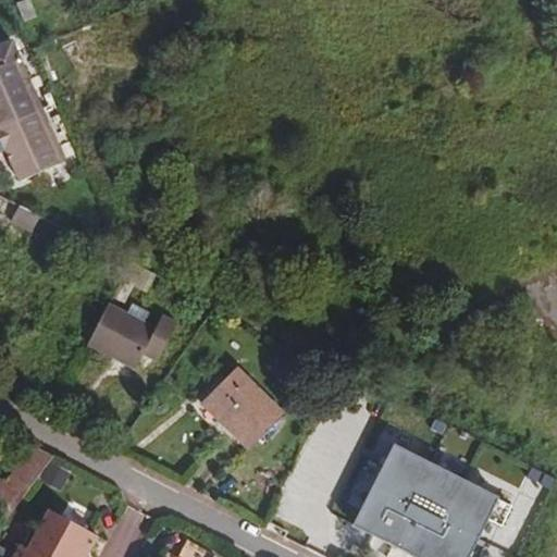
[(24,0),(16,3),(24,22),(37,16),(31,0),(24,0)]
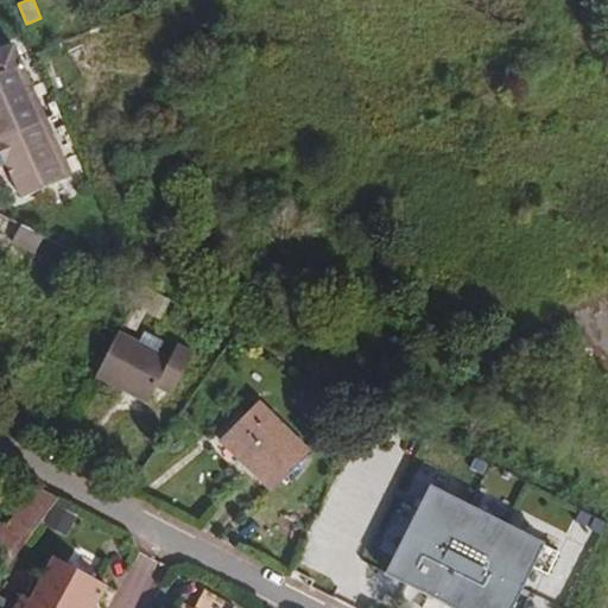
[(32,253),(38,235),(16,227),(8,244),(32,253)]
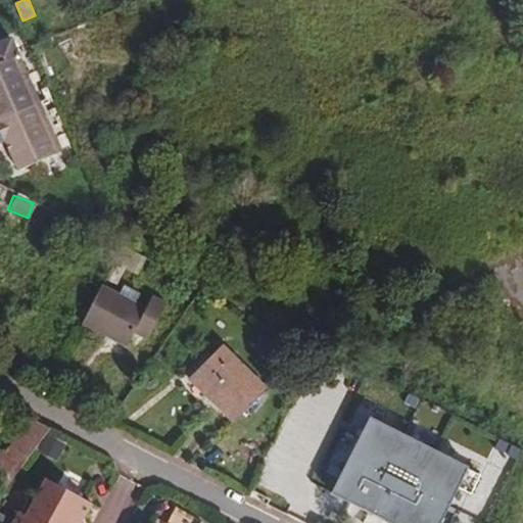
[(120,294),(102,285),(83,325),(127,347),(134,333),(148,340),(167,303),(153,296),(147,308),(136,302),(120,294)]
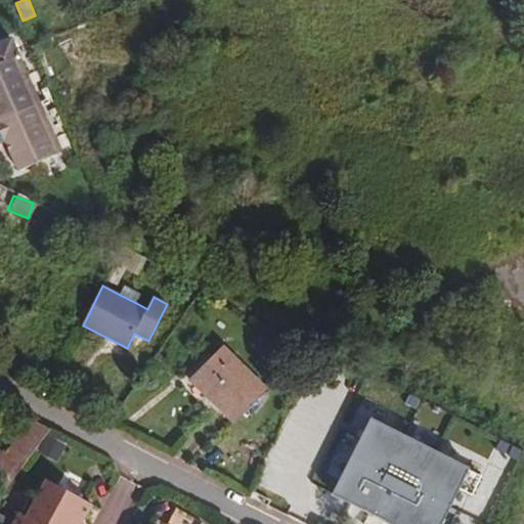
[(125,286),(120,295),(136,303),(141,294),(125,286)]
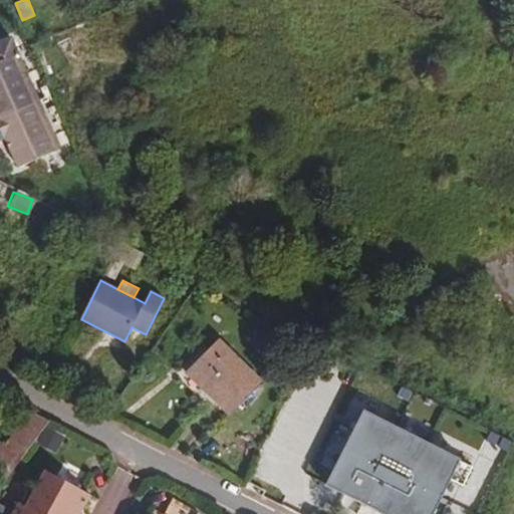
[(218,340),(187,371),(231,415),(261,383),(218,340)]
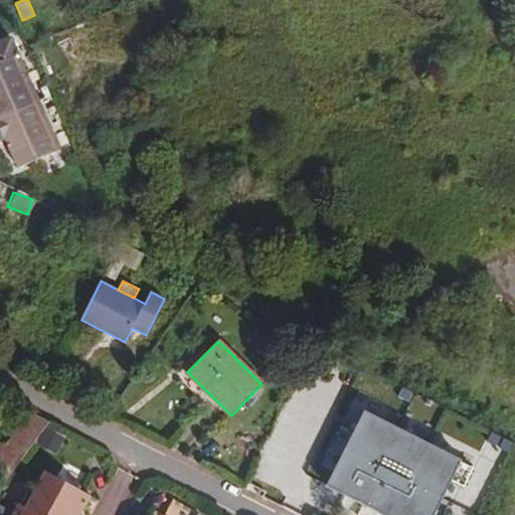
[(462,463),(463,461),(364,410),(326,486),(382,514),(435,514),(452,482),(464,488),(474,469),(462,463)]
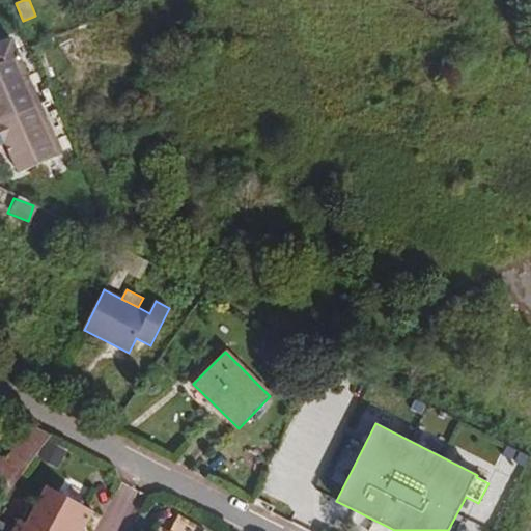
[(0,498),(3,501),(52,436),(33,426),(5,465),(0,459),(0,498)]
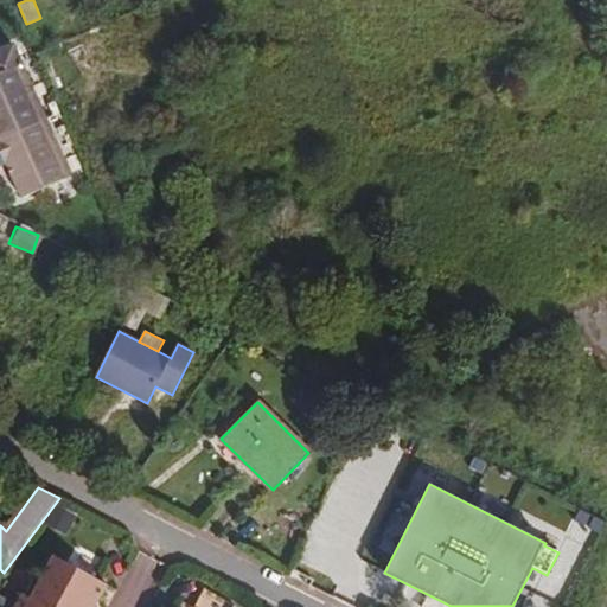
[(100,606),(98,601),(107,585),(52,556),(45,570),(37,572),(39,580),(30,598),(25,595),(21,593),(14,606),(100,606)]
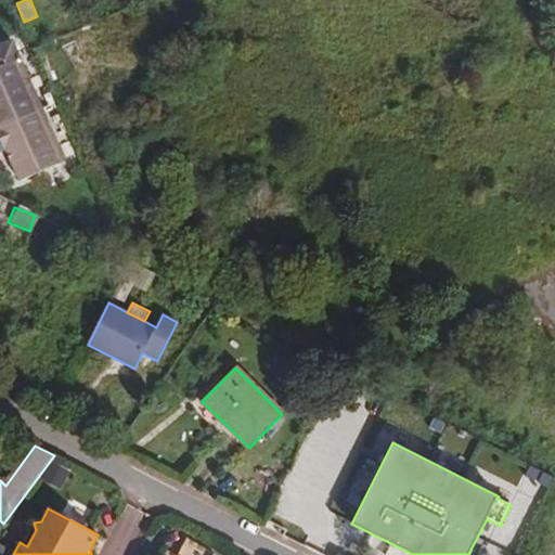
[(34,523),(23,544),(27,546),(36,530),(34,523)]
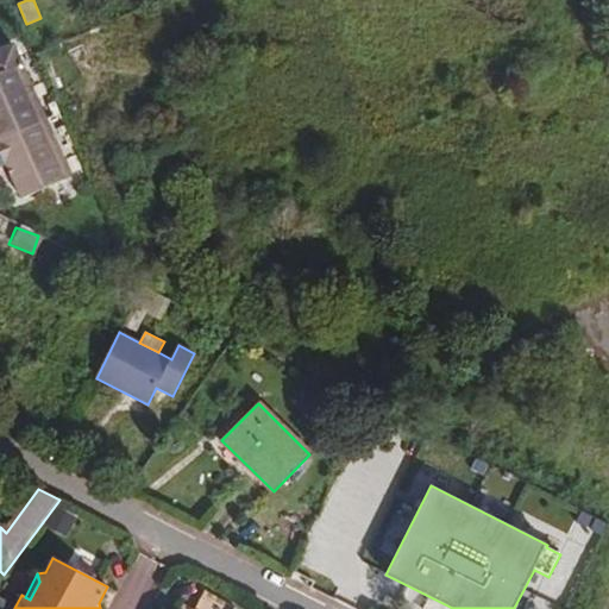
[(527,596),(521,608),(553,608),(556,606),(527,596)]
